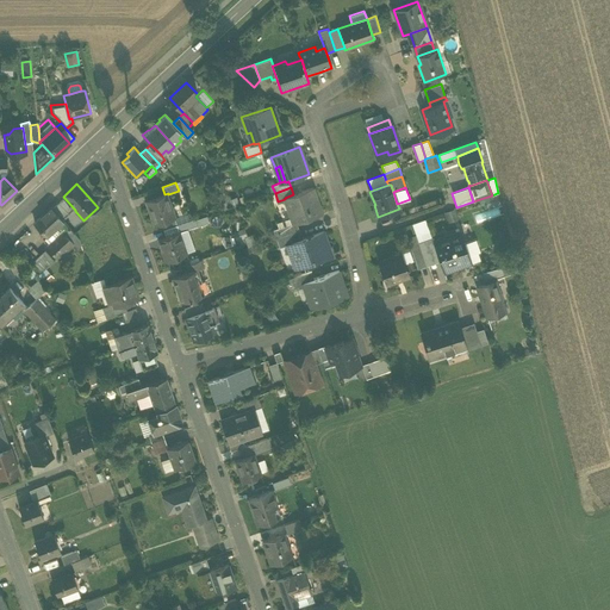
[(296,222),(296,224),(297,223),(323,215),(313,188),(293,194),(285,198),(285,199),(290,211),(291,211),(296,222)]
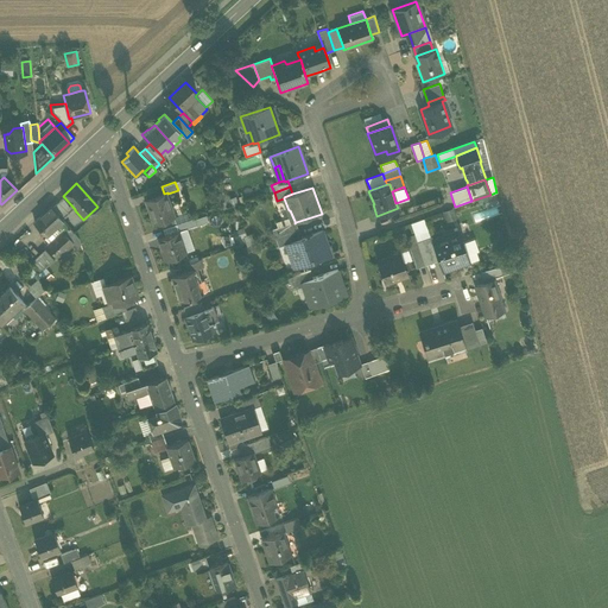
[(145,201),(153,225),(173,217),(170,208),(172,207),(168,194),(168,192),(164,194),(145,201)]
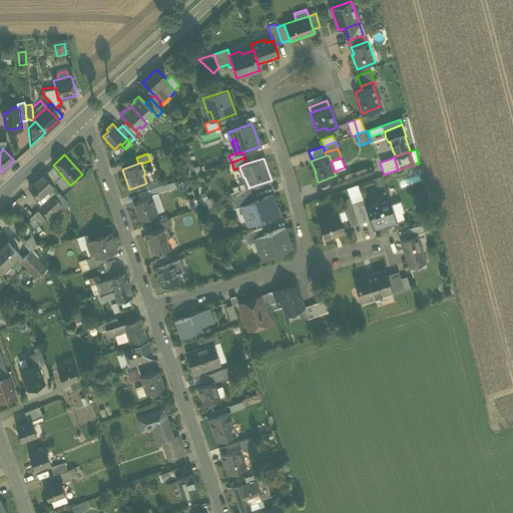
[(421,171),(418,162),(414,164),(407,166),(410,175),(421,171)]
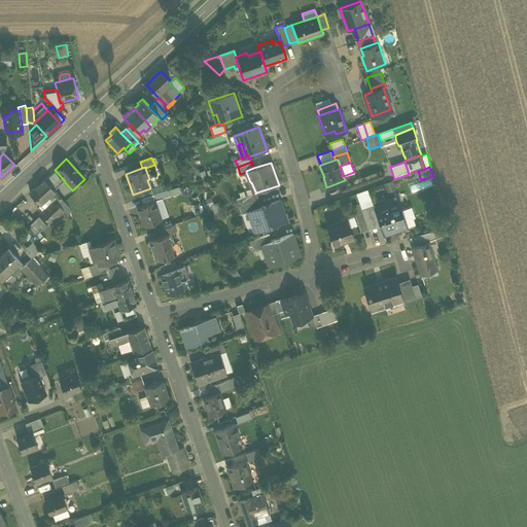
[(56,171),(50,175),(59,184),(64,180),(56,171)]
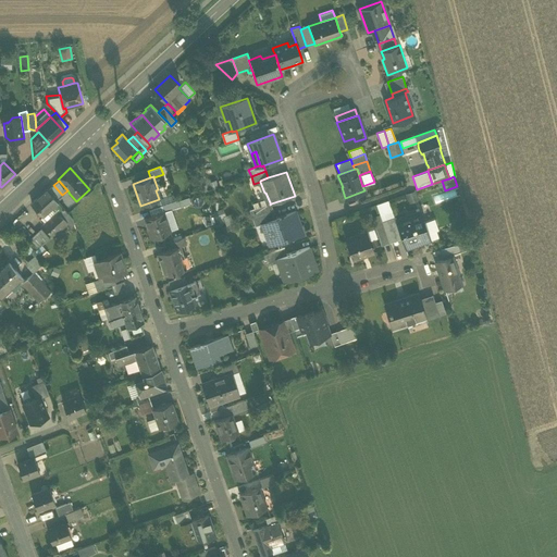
[(217,181),(207,184),(209,189),(219,186),(217,181)]
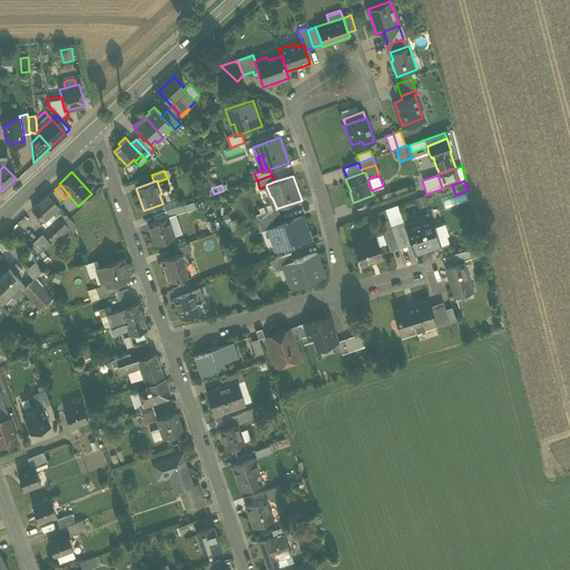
[(58,205),(64,199),(55,189),(49,195),(58,205)]
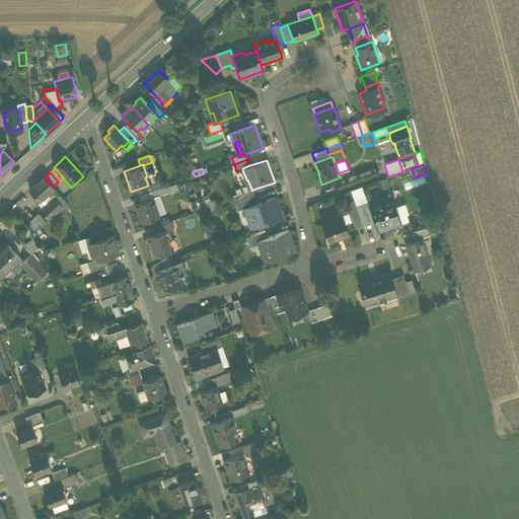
[(53,198),(62,207),(66,203),(62,199),(54,188),(53,187),(45,177),(43,176),(29,190),(45,206),(53,198)]
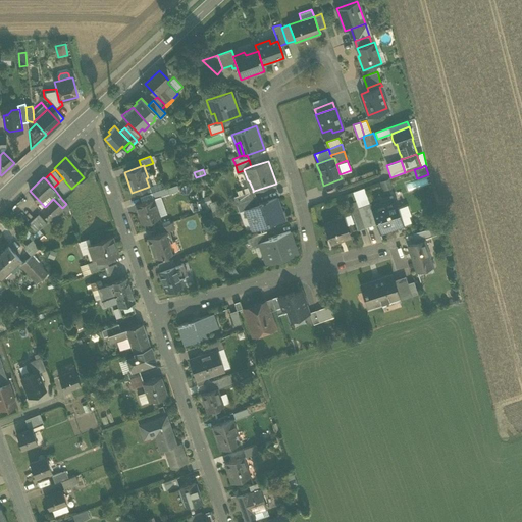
[(393,188),(389,177),(379,181),(383,191),(393,188)]
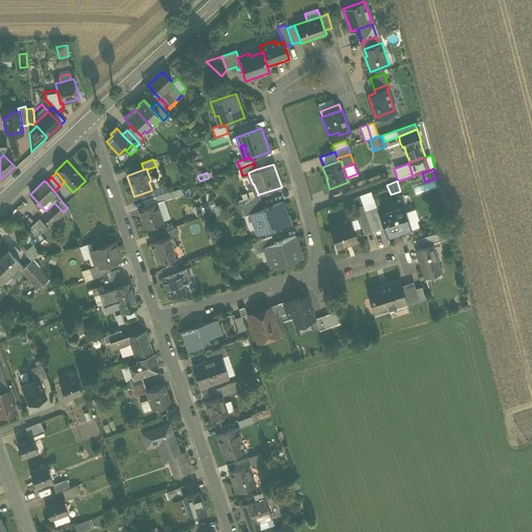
[(157,195),(167,192),(165,186),(154,190),(152,190),(154,196),(157,195)]
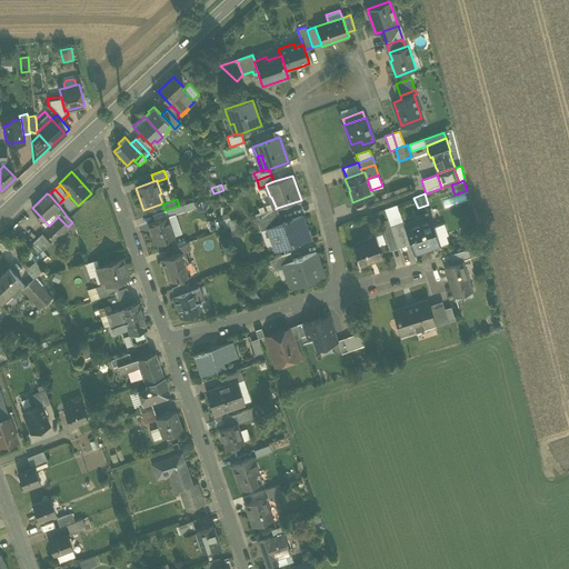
[(192,202),(182,206),(183,211),(195,208),(192,202)]
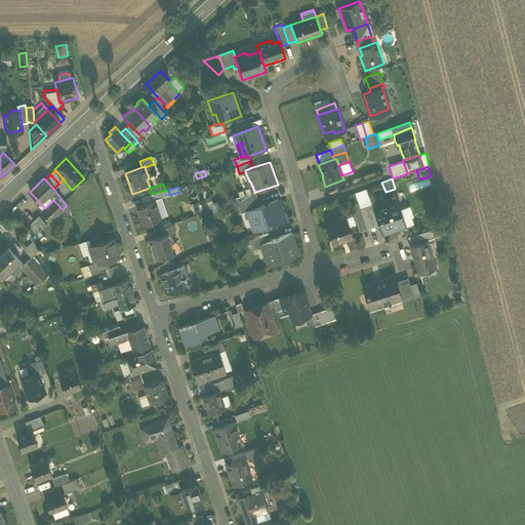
[(360,209),(371,205),(365,188),(354,192),(358,202),(360,209)]
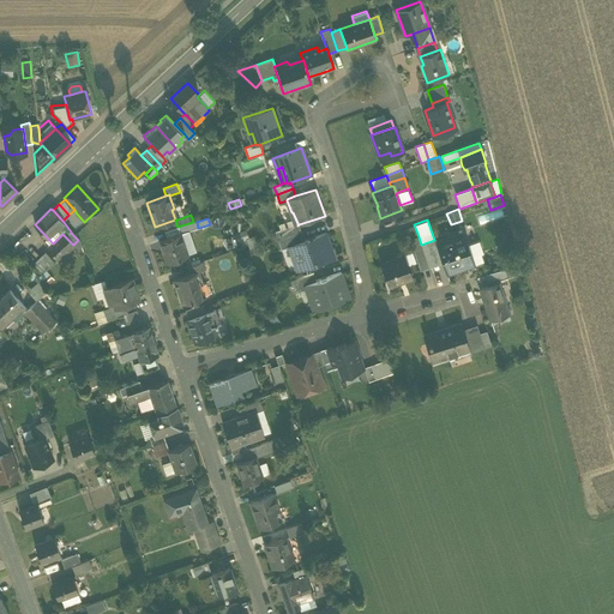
[(184,233),(190,232),(198,228),(197,222),(196,221),(193,222),(181,226),(184,233)]
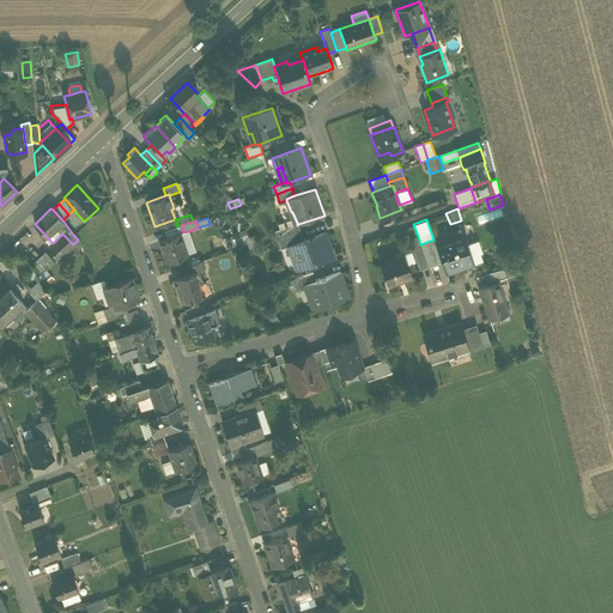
[(278,240),(285,237),(301,231),(298,224),(297,225),(297,223),(274,231),(278,240)]
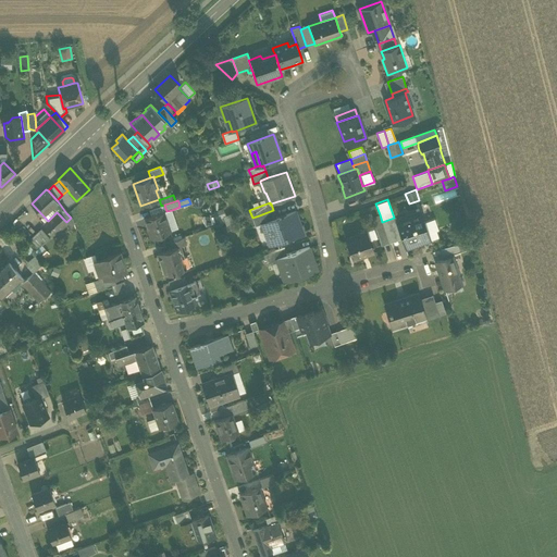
[(163,212),(166,211),(164,205),(161,206),(149,210),(151,217),(163,212)]
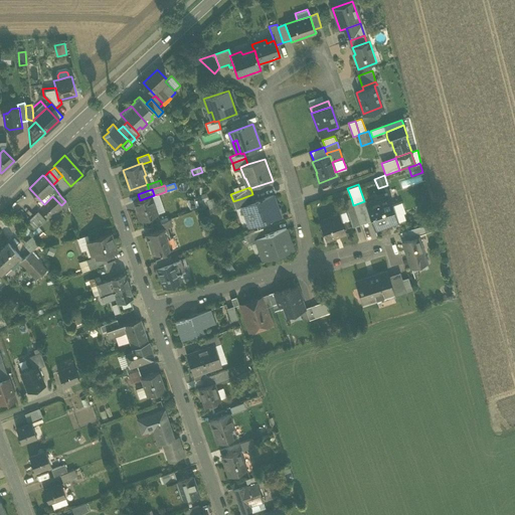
[(217,207),(214,197),(208,199),(206,193),(195,196),(200,208),(208,205),(209,209),(217,207)]
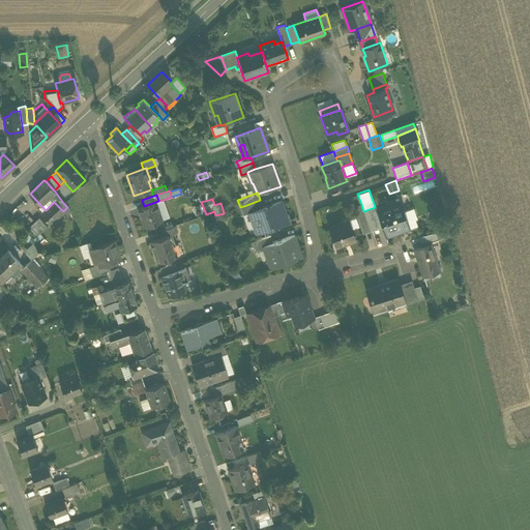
[(155,202),(162,221),(170,217),(164,200),(158,201),(155,202)]
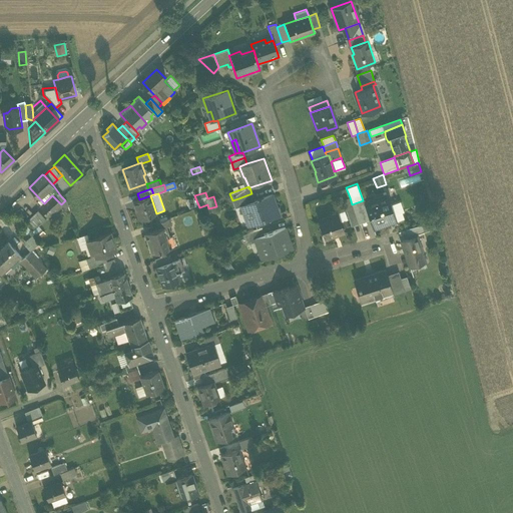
[(254,201),(251,193),(238,198),(240,205),(254,201)]
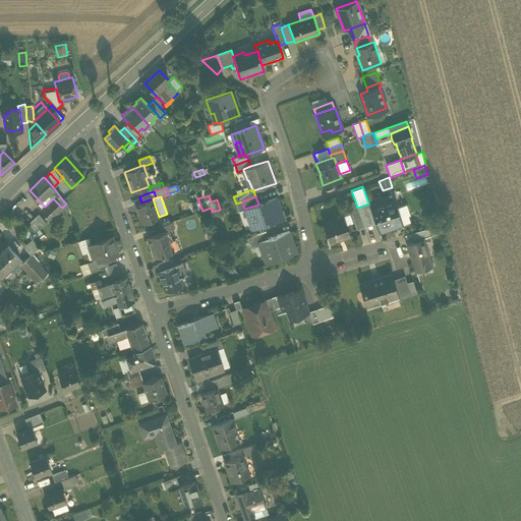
[(250,217),(254,229),(284,219),(276,197),(258,205),(244,209),(247,217),(250,217)]
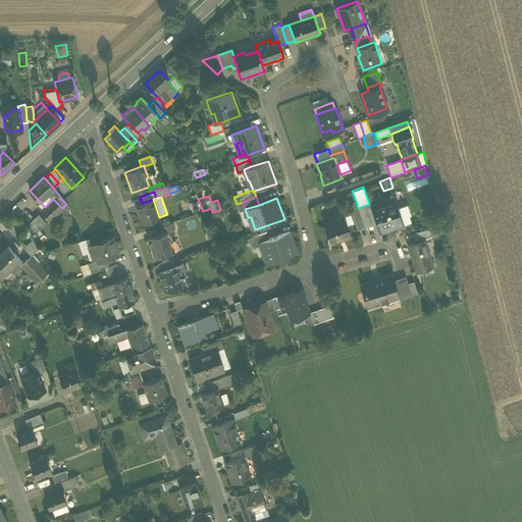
[(376,223),(380,233),(403,225),(398,208),(394,198),(371,206),(370,206),(374,217),(376,223)]
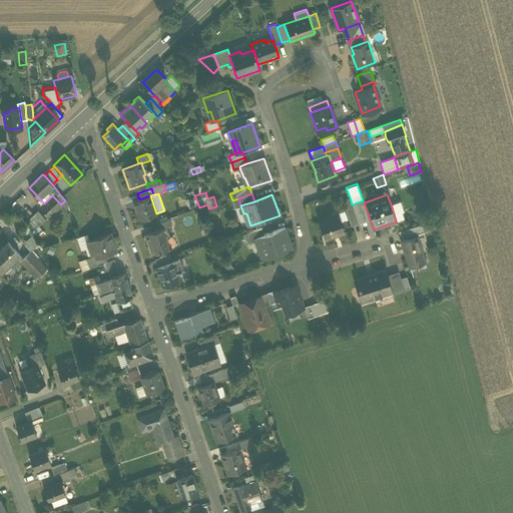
[(40,209),(48,217),(53,212),(61,204),(52,195),(44,203),(45,205),(40,209)]
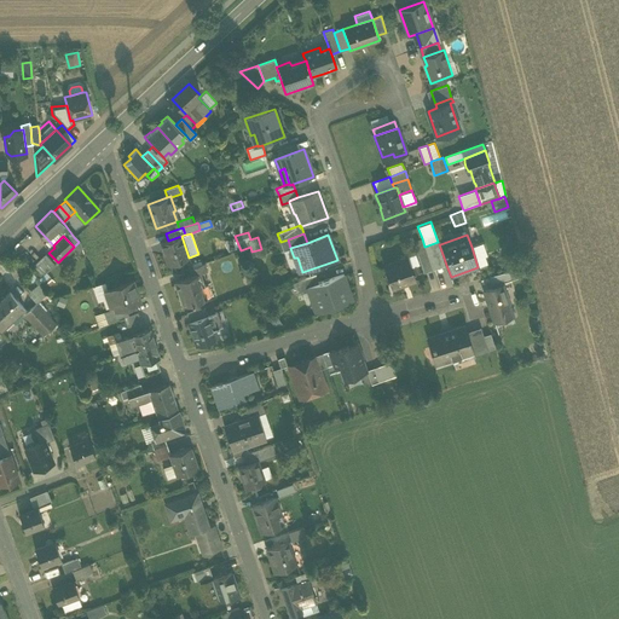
[(161,243),(168,265),(189,259),(189,258),(181,236),(168,241),(161,243)]
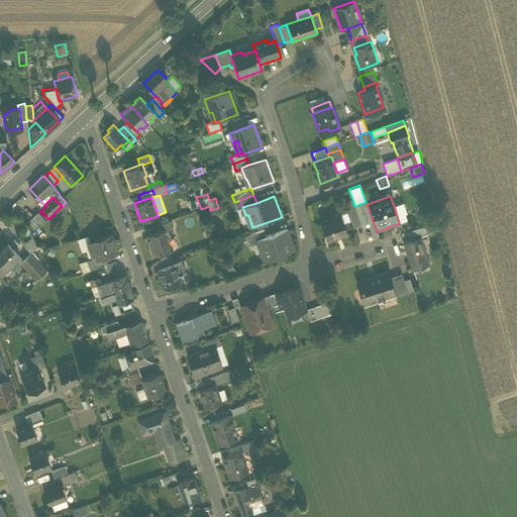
[(198,208),(195,198),(187,201),(191,211),(198,208)]
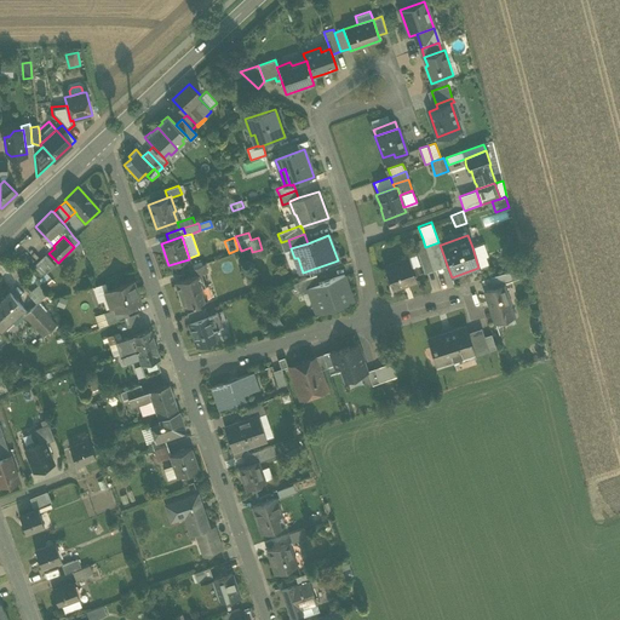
[(418,250),(425,247),(423,239),(414,241),(418,250)]
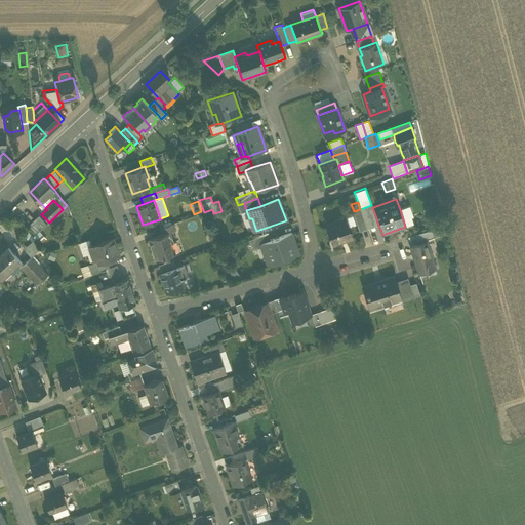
[(371,205),(360,209),(354,211),(358,225),(365,223),(376,218),(372,207),(373,207),(372,204),(371,205)]
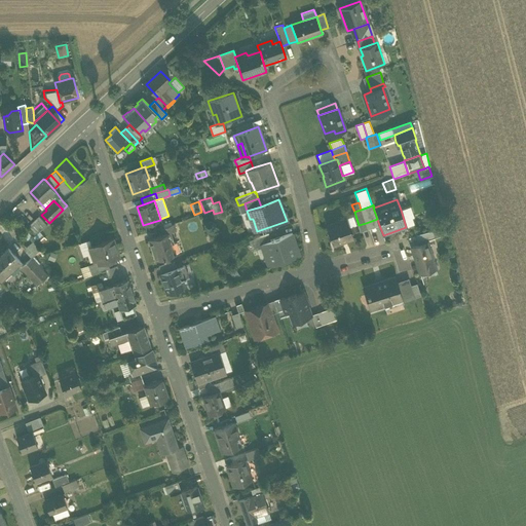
[(410,207),(401,210),(406,227),(414,224),(412,218),(414,217),(410,207)]
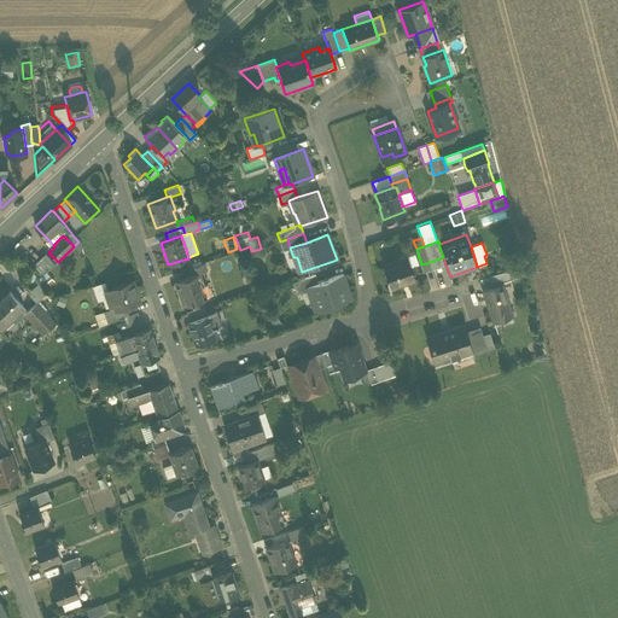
[(46,254),(40,258),(50,269),(56,264),(46,254)]
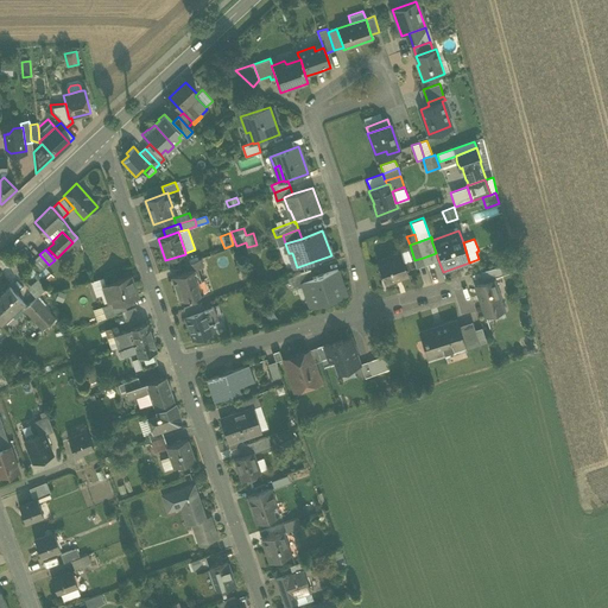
[(377,261),(378,265),(401,257),(400,253),(377,261)]
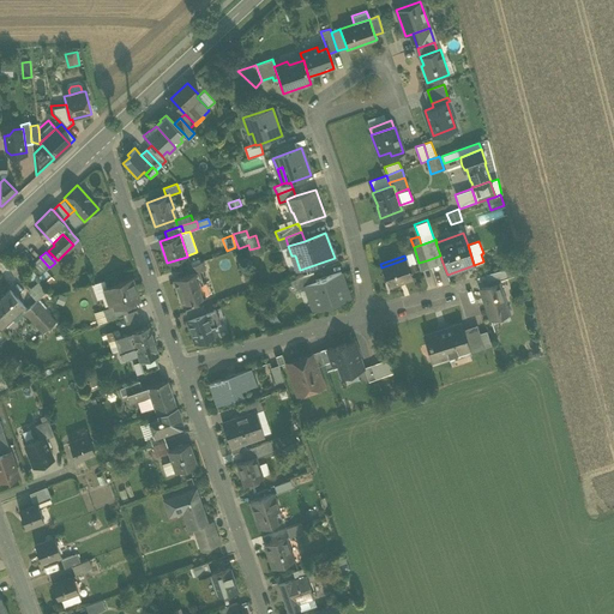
[(440,256),(427,260),(429,268),(443,263),(440,256)]
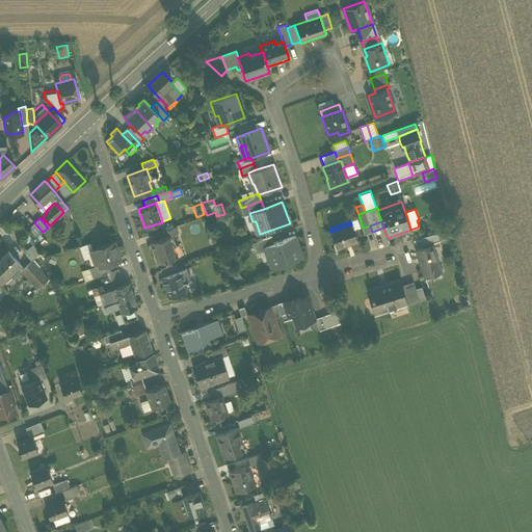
[(34,222),(30,227),(38,236),(43,232),(34,222)]
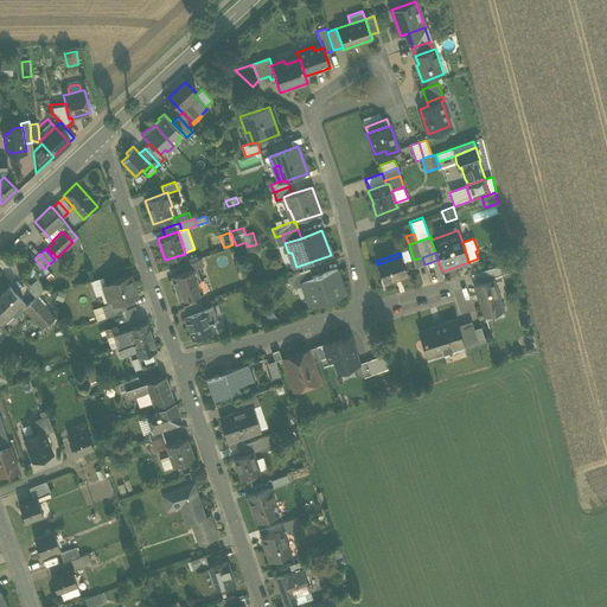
[(377,264),(384,285),(408,276),(401,256),(377,264)]
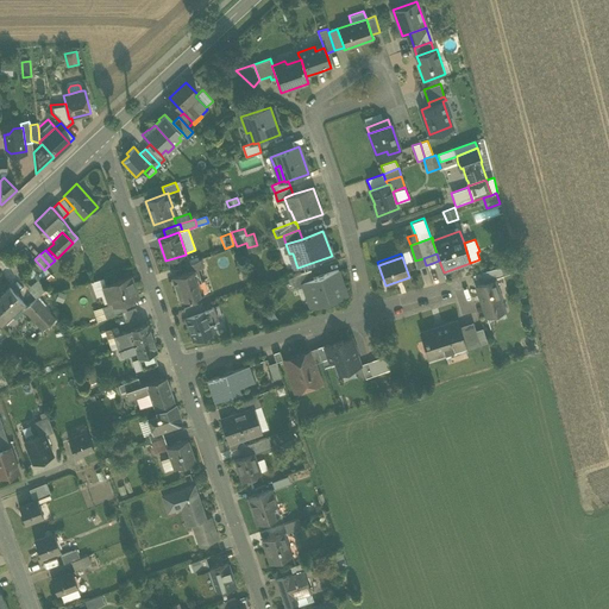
[(418,268),(426,265),(424,258),(415,261),(418,268)]
